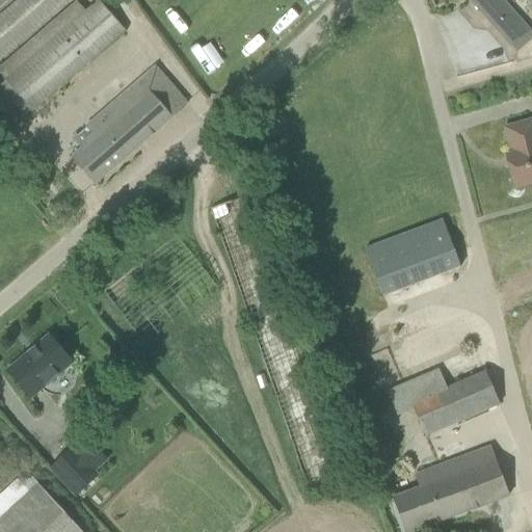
[(0,61),(71,0),(19,0),(0,17),(0,61)]
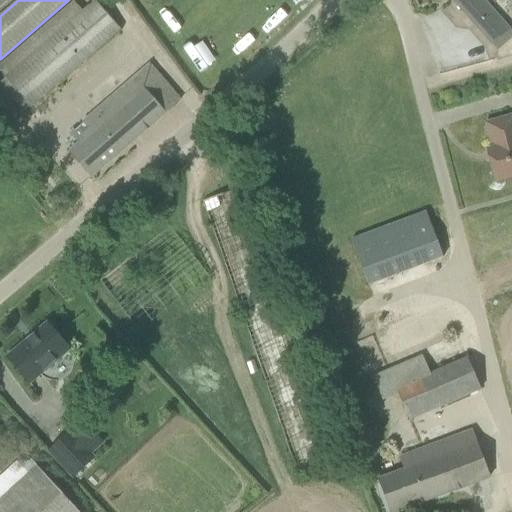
[(453,0),(453,1),(492,46),(510,30),(483,0),(453,0)]
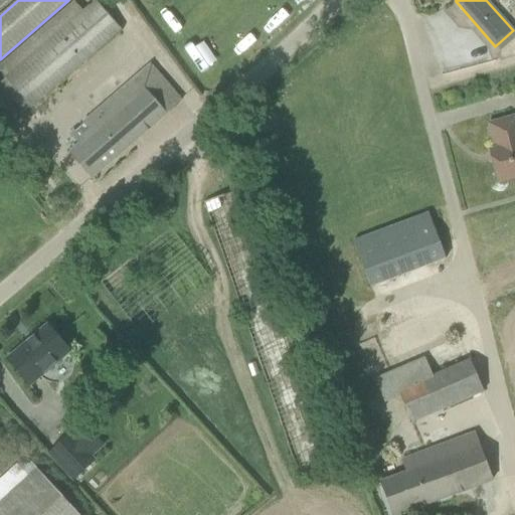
[(97,2),(77,18),(67,7),(0,65),(0,70),(7,79),(0,84),(0,131),(29,106),(30,107),(121,29),(97,2)]
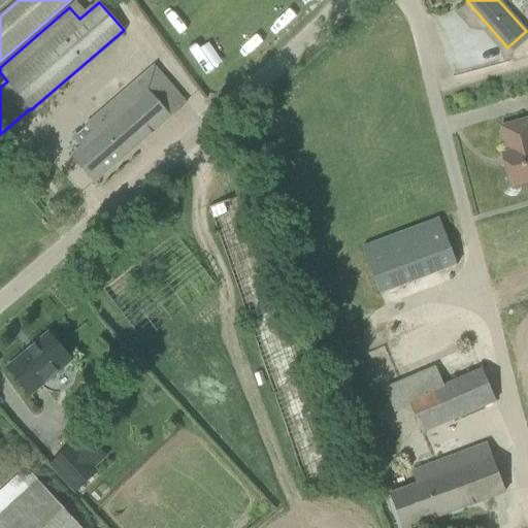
[(72,157),(95,184),(187,103),(156,67),(73,138),(83,149),(72,157)]
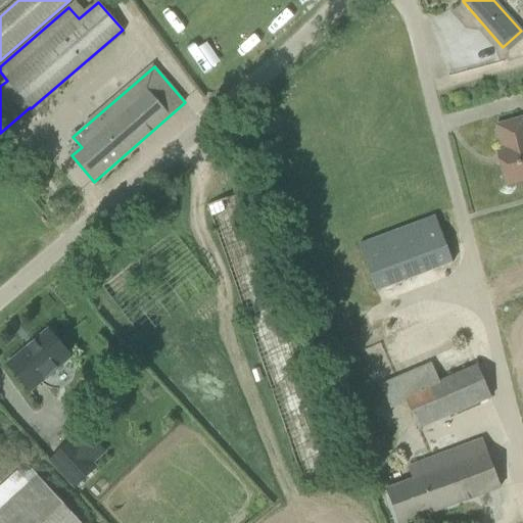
[(498,153),(507,185),(522,180),(522,119),(497,127),(505,151),(498,153)]
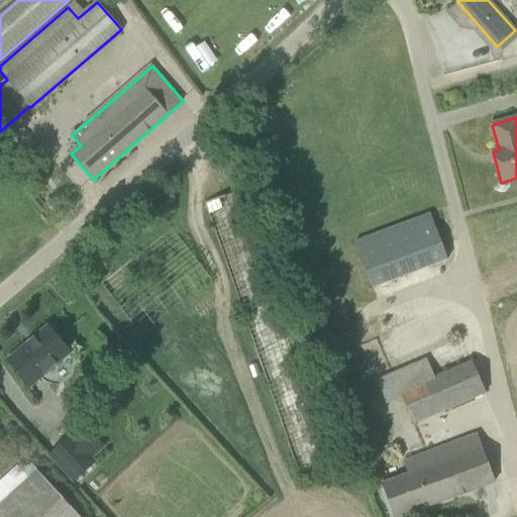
[(243,190),(206,203),(301,478),(339,464),(243,190)]
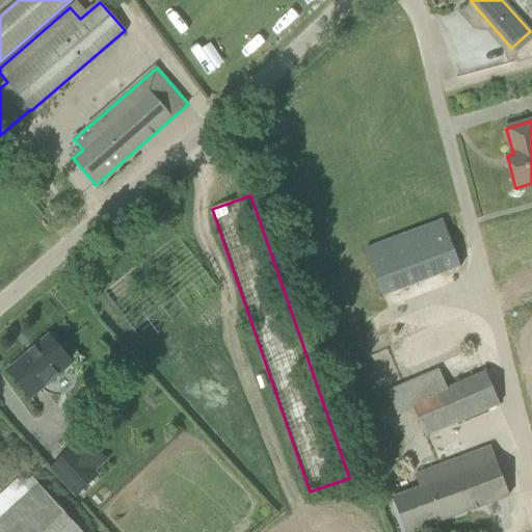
[(383,297),(461,268),(444,219),(365,248),(383,297)]
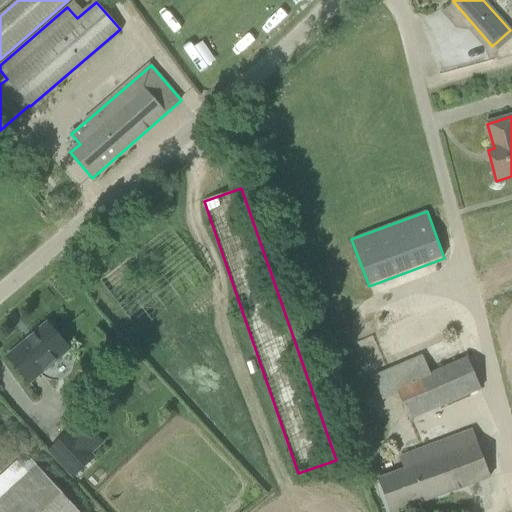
[(70,350),(48,324),(7,358),(30,384),(70,350)]
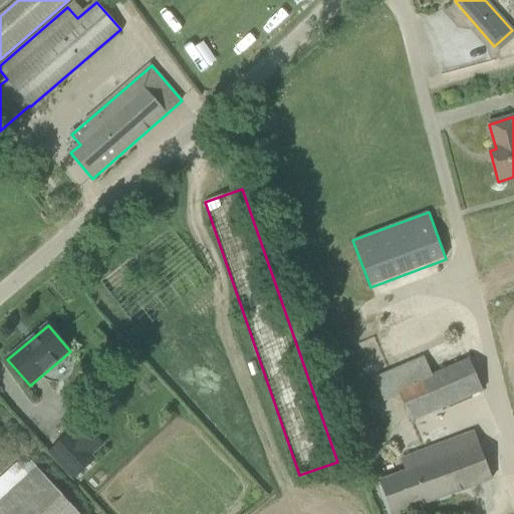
[(411,422),(483,392),(457,330),(384,360),(411,422)]
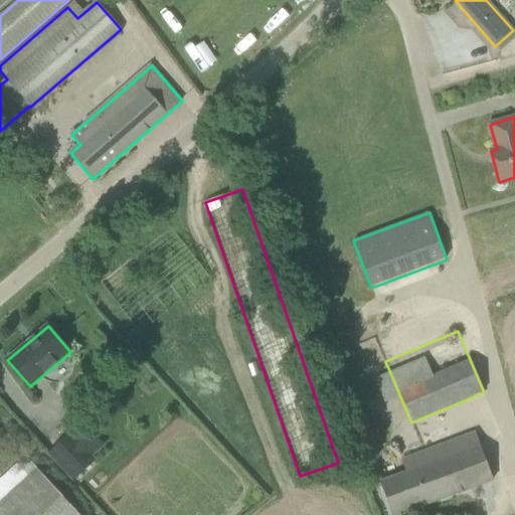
[(88,427),(74,439),(70,435),(49,454),(74,480),(95,461),(91,457),(104,446),(88,427)]
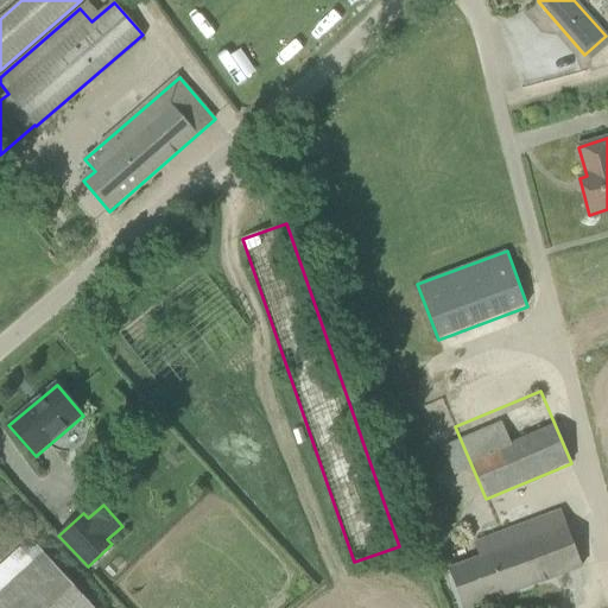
[(470,607),(582,567),(562,512),(475,544),(480,558),(449,570),(463,607),(470,607)]
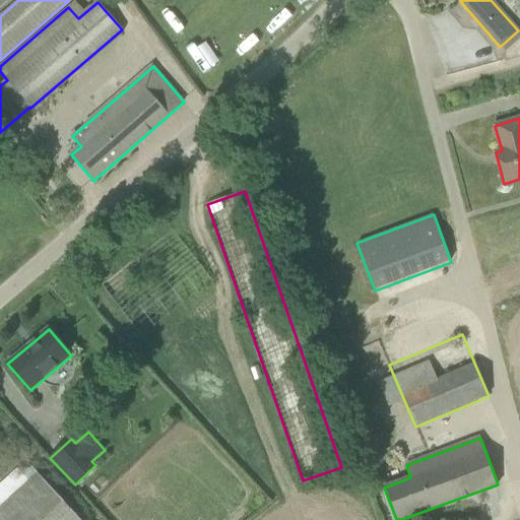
[(0,496),(0,519),(78,519),(31,467),(0,496)]
